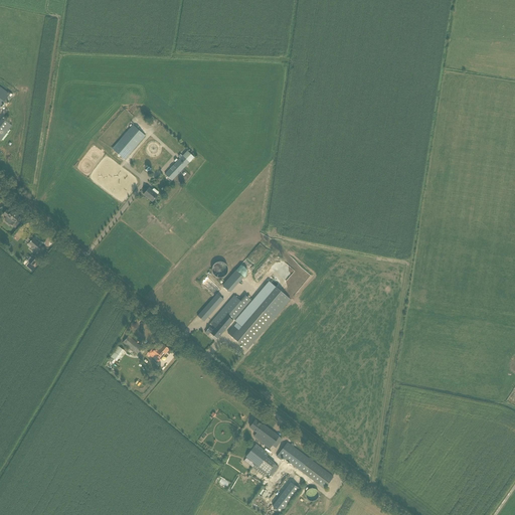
[(0,107),(7,98),(9,100),(11,98),(11,97),(12,95),(11,94),(8,92),(8,93),(0,87),(0,107)]
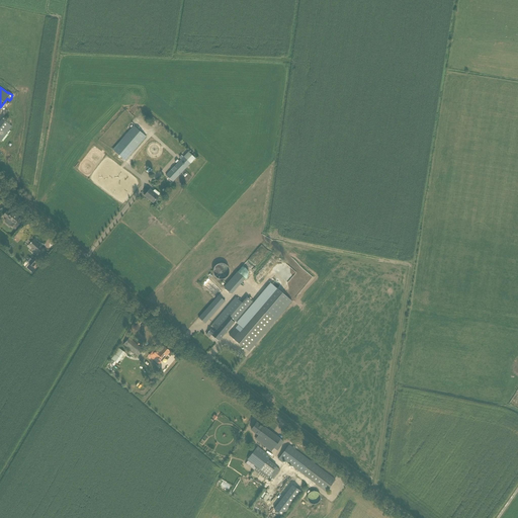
[(12,125),(2,118),(0,121),(0,141),(0,142),(12,125)]
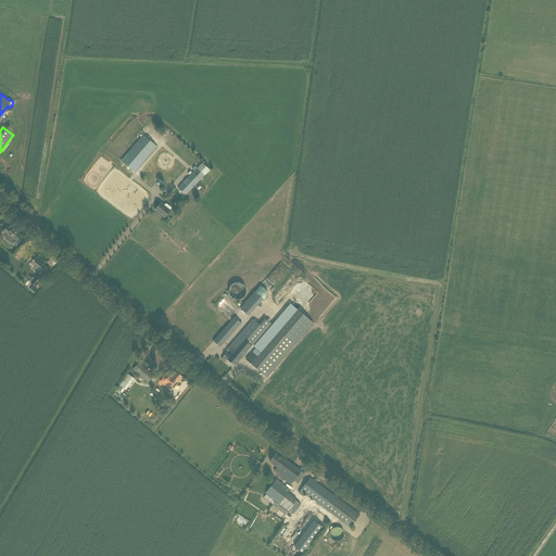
[(135,173),(158,147),(143,135),(121,161),(135,173)]
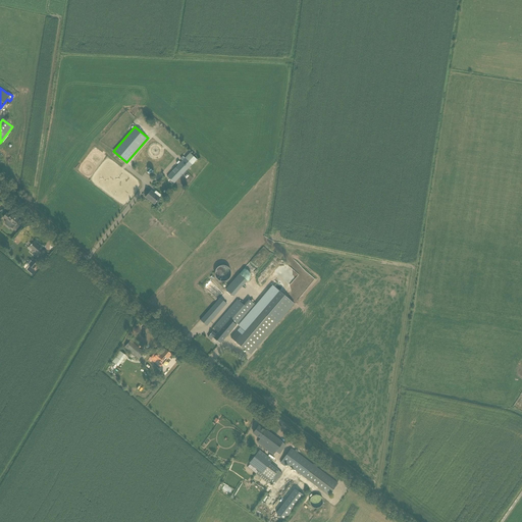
[(185,158),(183,156),(180,158),(183,160),(183,161),(167,176),(174,184),(193,165),(197,159),(190,153),(185,158)]
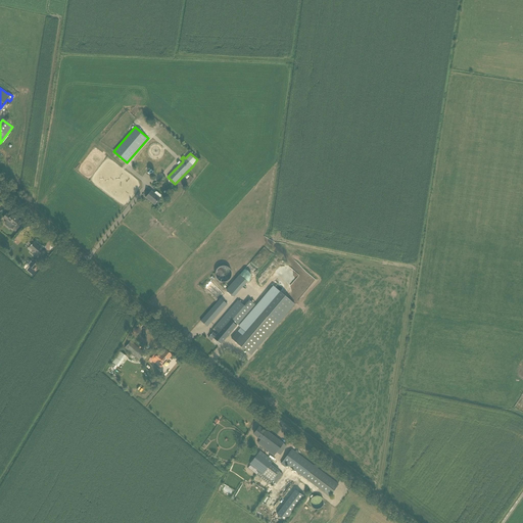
[(154,193),(151,191),(146,197),(154,204),(159,198),(161,196),(161,195),(157,192),(155,192),(154,193)]
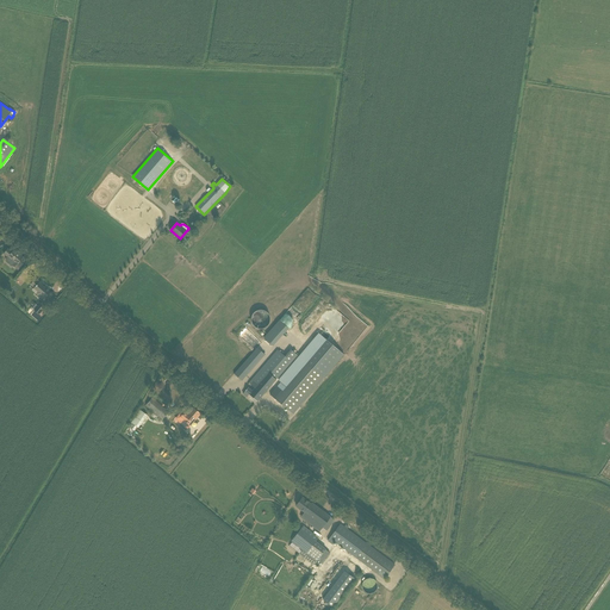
[(18,271),(19,268),(23,263),(20,261),(23,257),(14,249),(12,253),(7,249),(4,254),(7,257),(6,260),(6,262),(12,266),(18,271)]
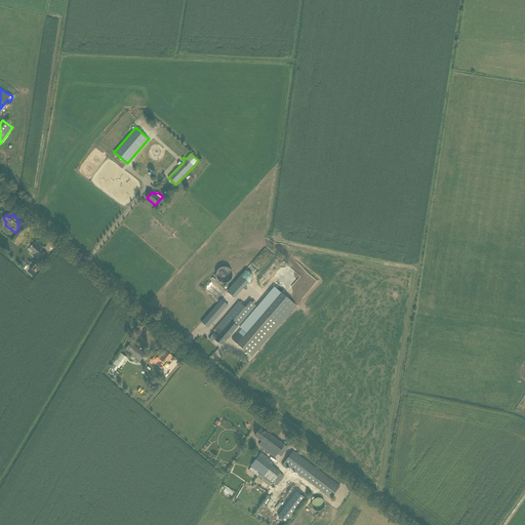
[(18,234),(8,245),(14,250),(24,238),(18,234)]
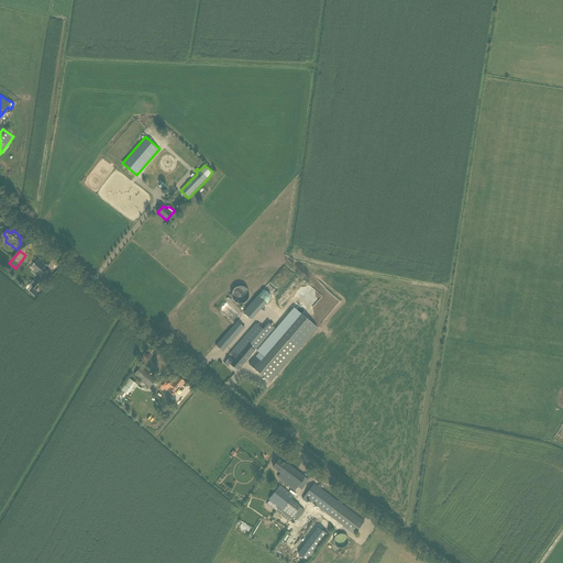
[(33,257),(28,263),(32,266),(31,266),(35,271),(34,272),(39,276),(41,274),(42,275),(44,276),(48,272),(46,271),(46,269),(42,265),(42,266),(36,261),(33,257)]
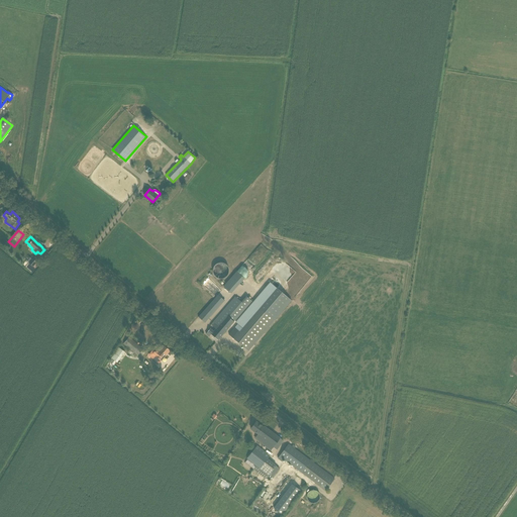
[(48,251),(57,244),(54,241),(46,248),(48,251)]
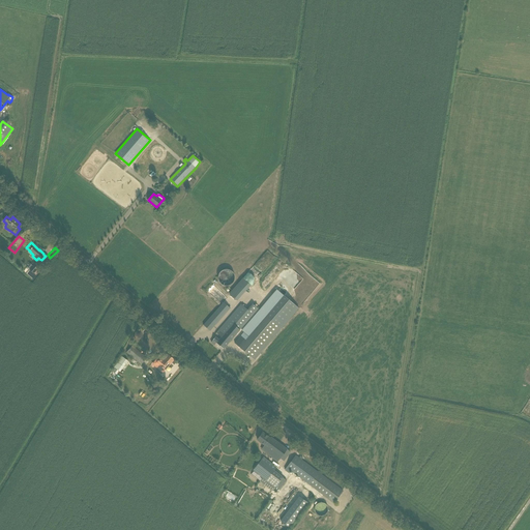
[(31,264),(28,268),(34,273),(39,266),(35,263),(33,266),(31,264)]
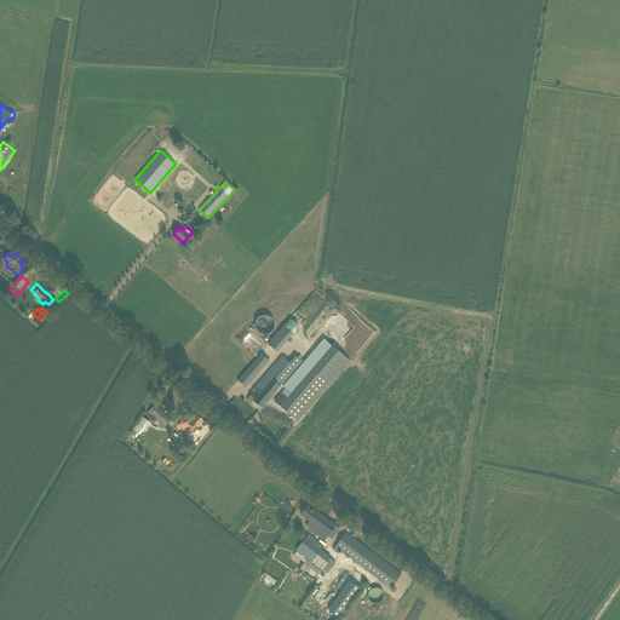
[(259,332),(262,333),(264,334),(268,334),(270,333),(273,332),(274,328),(275,326),(275,323),(274,320),(271,317),(269,316),(267,315),(263,315),(260,316),(258,319),(257,321),(256,323),(256,327),(257,329),(259,332)]
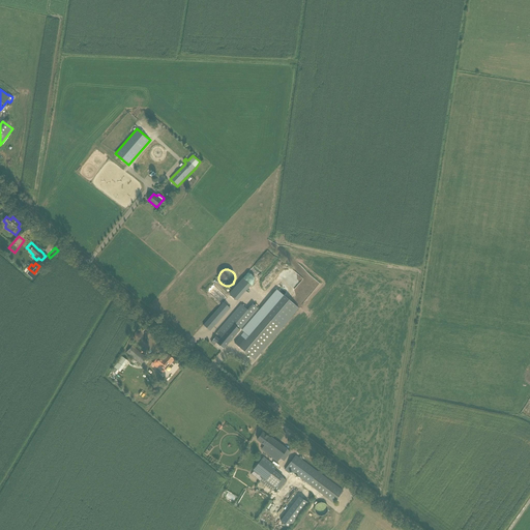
[(243,277),(231,293),(240,301),(253,285),(243,277)]
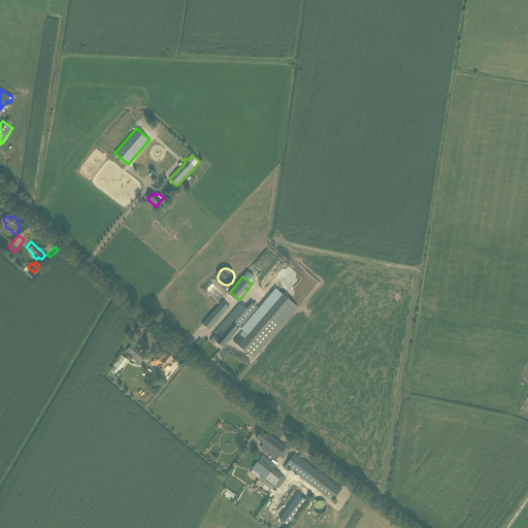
[(242,331),(234,341),(238,345),(253,358),(281,327),(298,307),(284,295),(283,294),(276,289),(240,329),(242,331)]
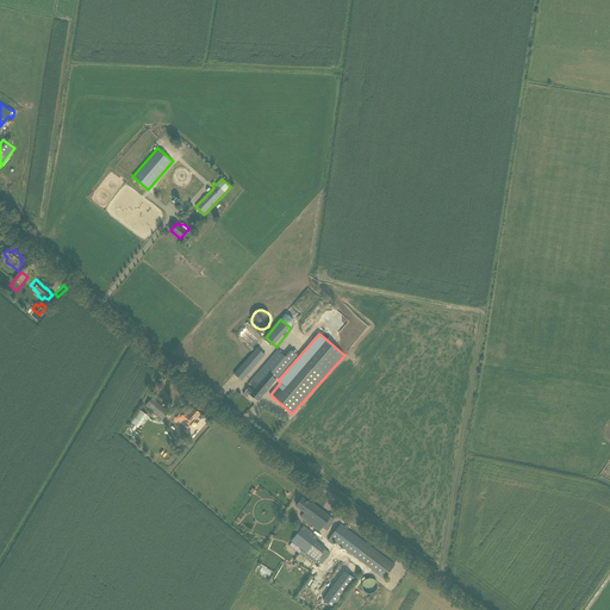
[(257,348),(238,369),(234,374),(242,381),(265,355),(257,348)]
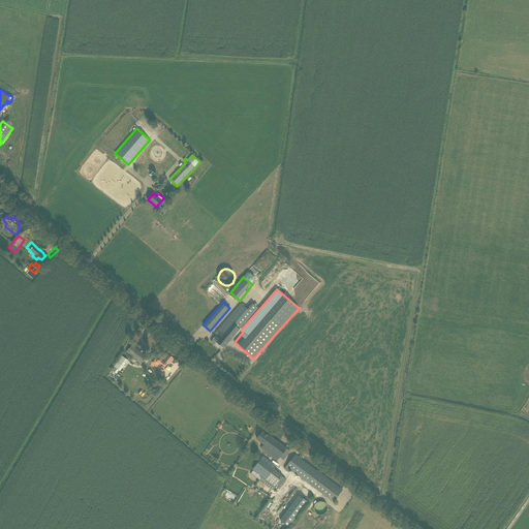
[(213,339),(211,341),(214,344),(216,342),(223,348),(226,344),(240,330),(252,314),(258,308),(253,304),(248,310),(241,304),(216,332),(221,336),(218,339),(215,336),(213,339)]
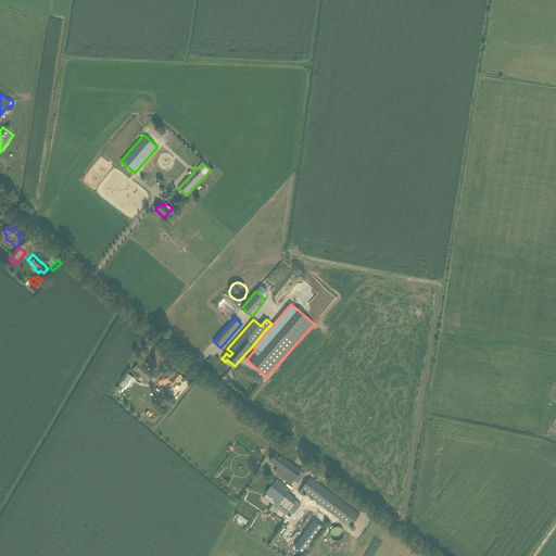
[(139,363),(133,370),(134,370),(143,380),(148,383),(153,376),(139,363)]
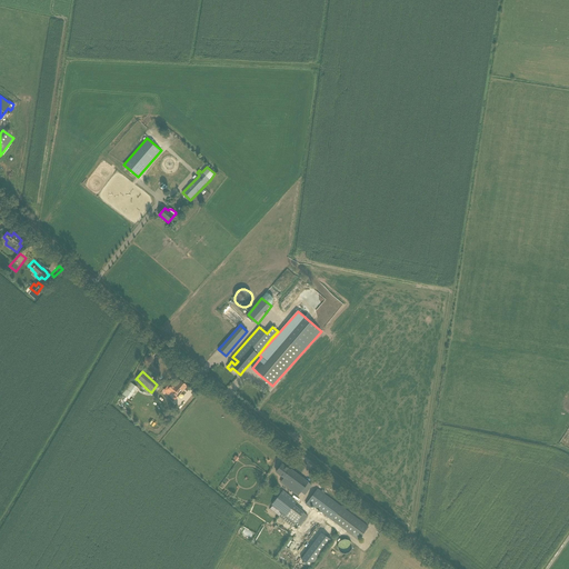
[(123,395),(131,400),(140,387),(131,381),(123,395)]
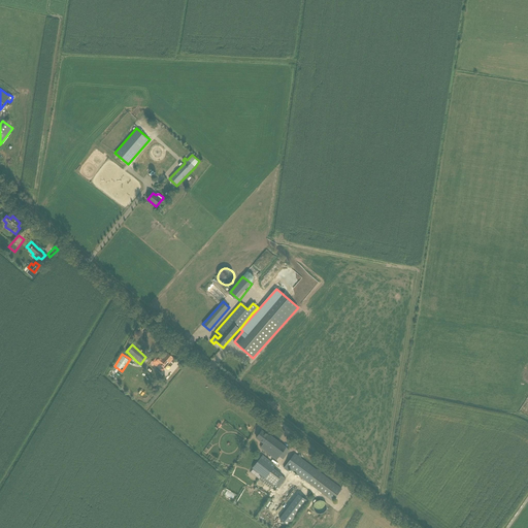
[(158,356),(152,363),(156,366),(162,371),(170,362),(173,358),(168,354),(162,360),(160,357),(158,356)]
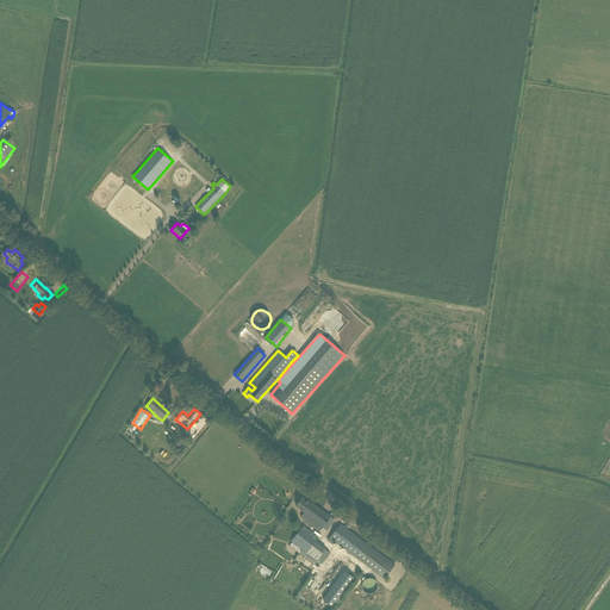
[(298,503),(296,505),(303,510),(305,512),(300,517),(304,520),(321,533),(324,528),(327,530),(331,524),(335,520),(312,503),(311,504),(302,498),(298,503)]
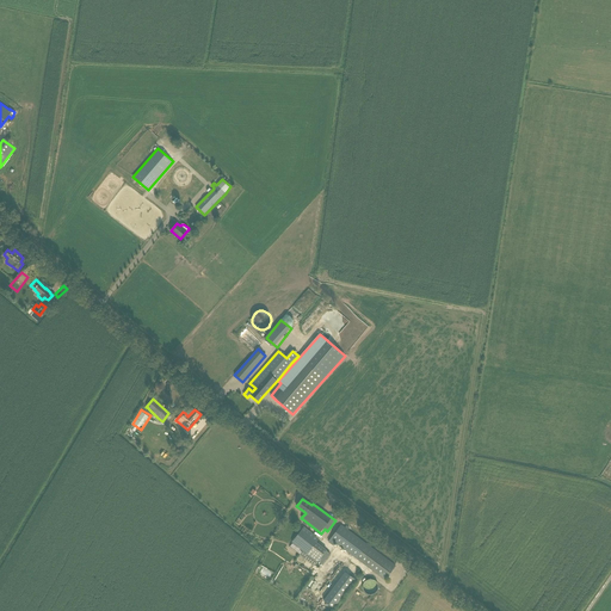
[(334,542),(384,580),(395,566),(347,530),(345,528),(340,525),(337,530),(328,542),(333,544),(334,542)]
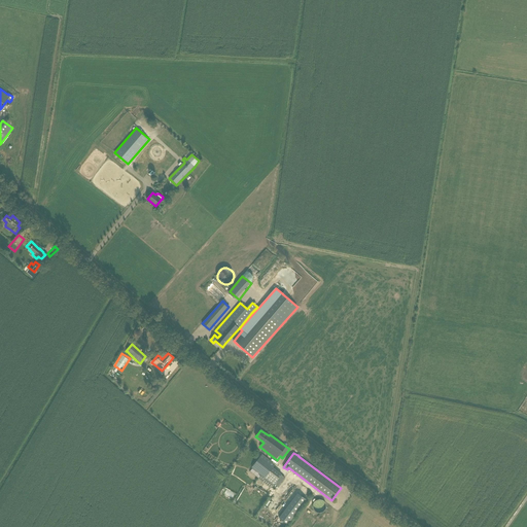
[(252,468),(250,471),(271,488),(274,484),(278,487),(285,478),(281,475),(259,457),(251,467),(252,468)]
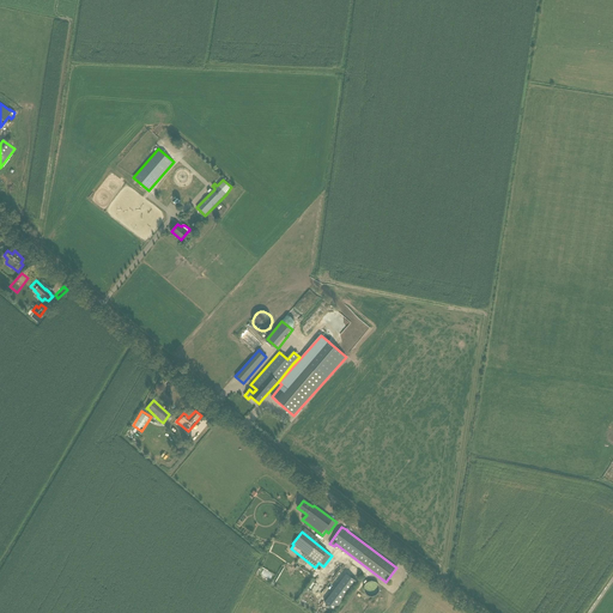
[(369,581),(364,589),(374,594),(378,586),(369,581)]
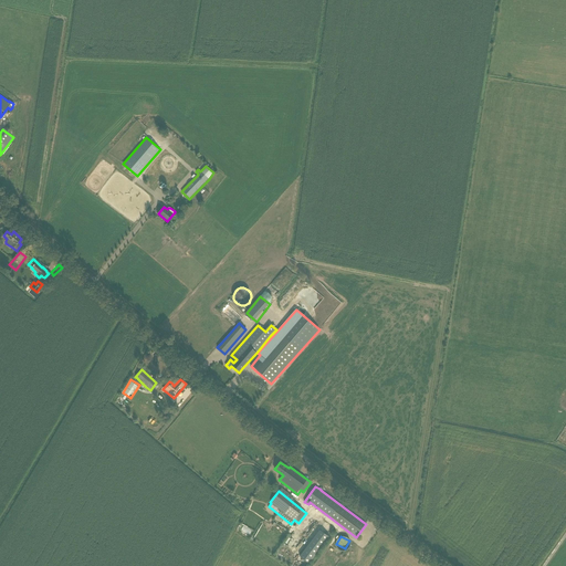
[(311,543),(299,557),(308,564),(320,549),(311,543)]
